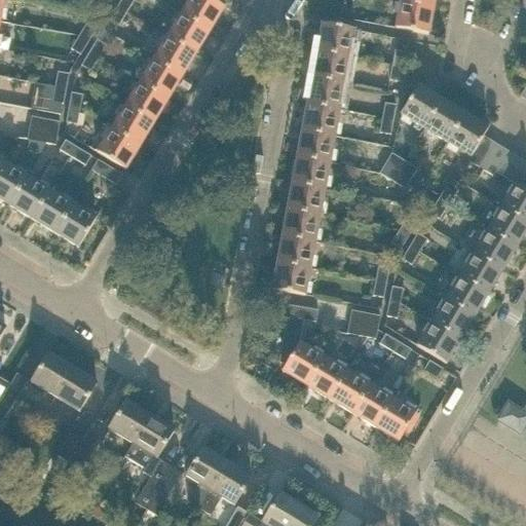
[(122,0),(118,8),(127,13),(135,1),(132,0),(122,0)]
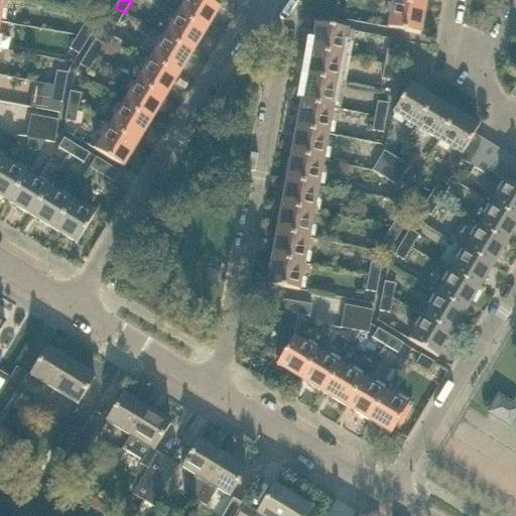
[(221,7),(212,2),(209,0),(186,0),(178,15),(206,31),(221,7)]
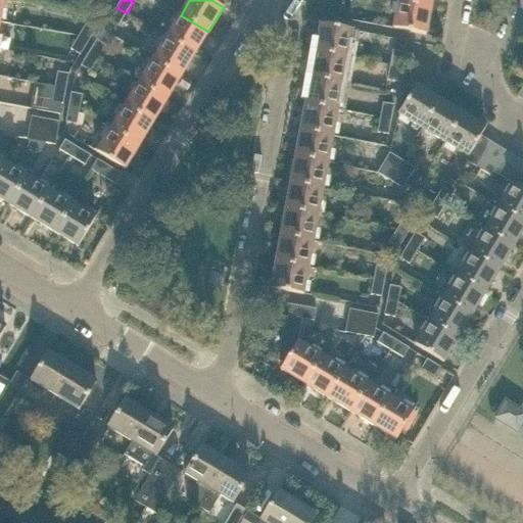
[(426,35),(431,8),(398,2),(393,29),(426,35)]
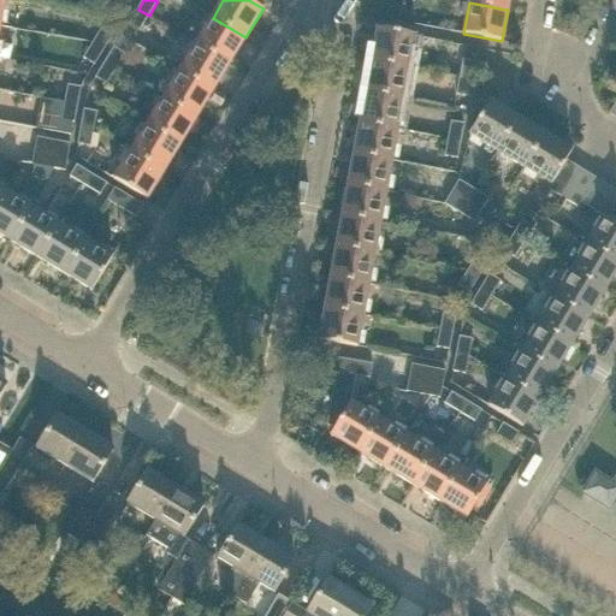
[(140,31),(149,16),(138,10),(129,25),(140,31)]
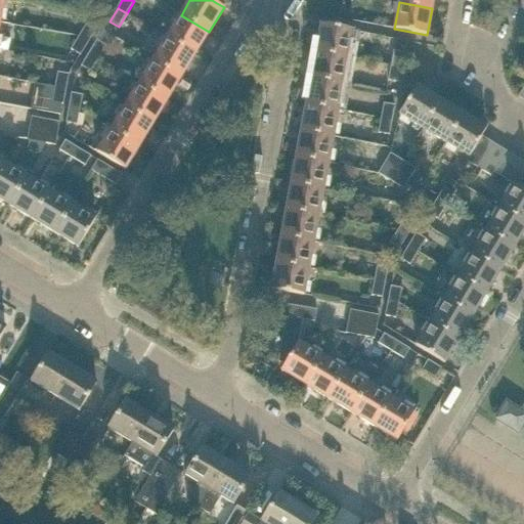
[(195,55),(209,32),(181,15),(167,38),(195,55)]
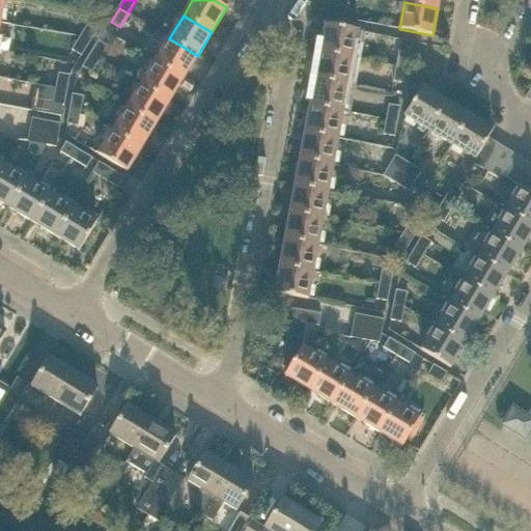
[(354,59),(359,31),(325,25),(319,53),(354,59)]
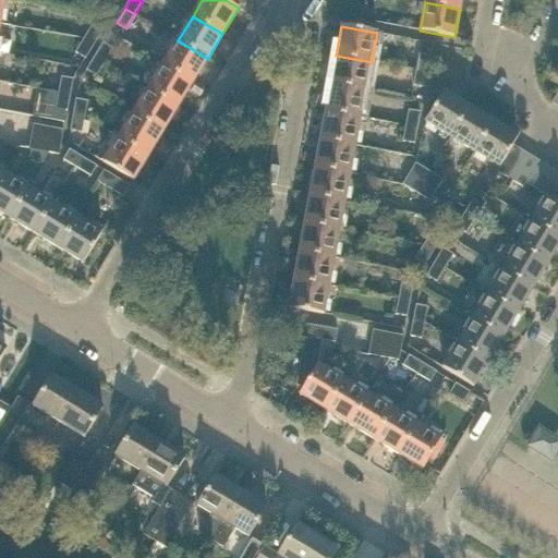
[(85,40),(95,46),(101,35),(92,29),(85,40)]
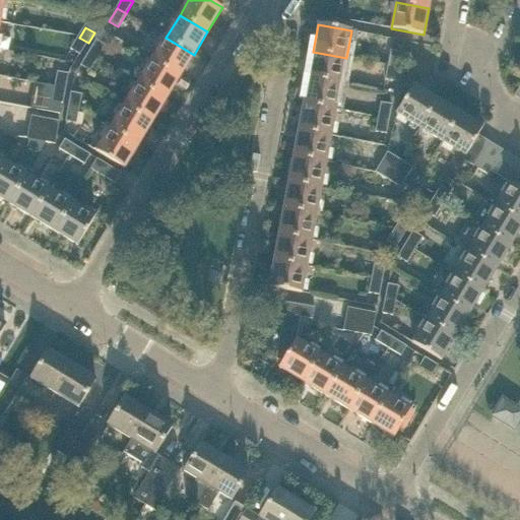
[(80,57),(88,43),(79,38),(71,52),(80,57)]
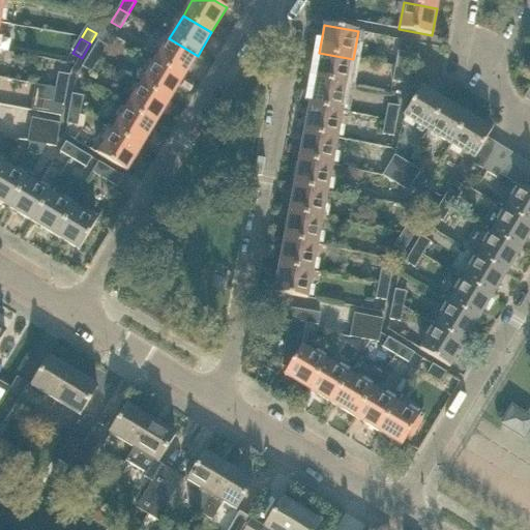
[(183,80),(198,56),(169,38),(155,62),(183,80)]
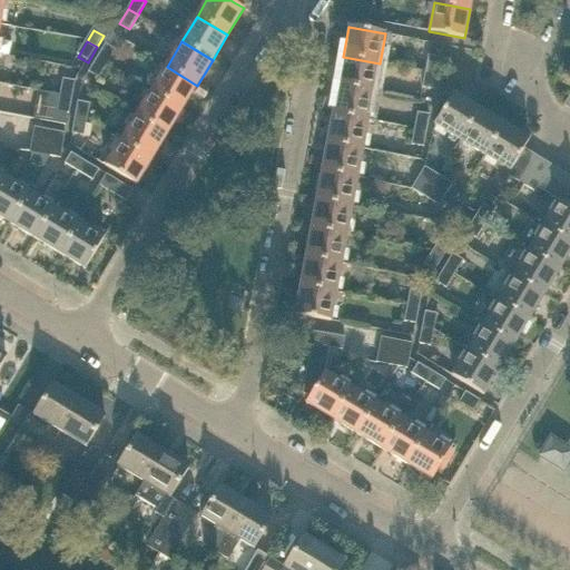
[(98,59),(108,65),(116,51),(106,46),(98,59)]
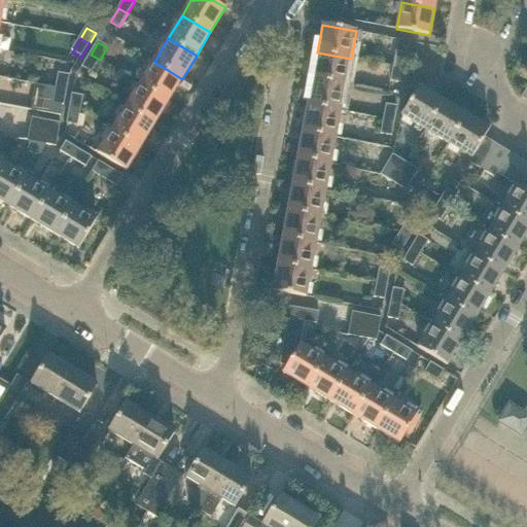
[(390,66),(400,68),(403,53),(393,50),(390,66)]
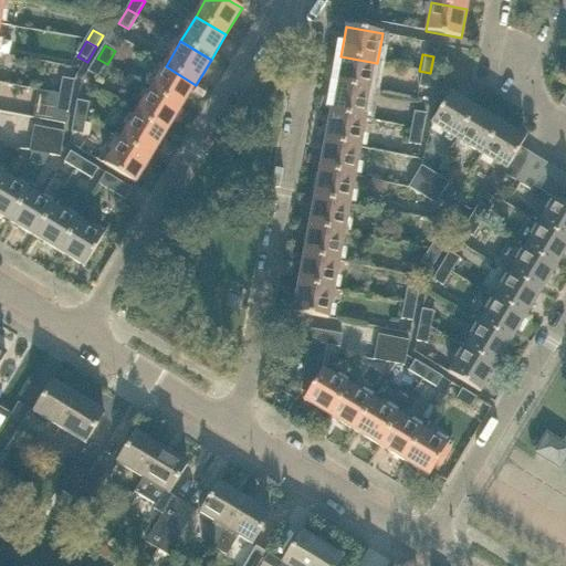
[(371,92),(377,63),(341,56),(336,84),(371,92)]
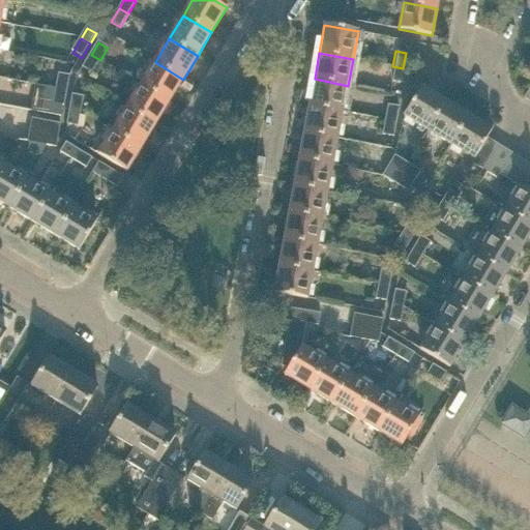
[(91,75),(100,60),(91,55),(82,68),(91,75)]
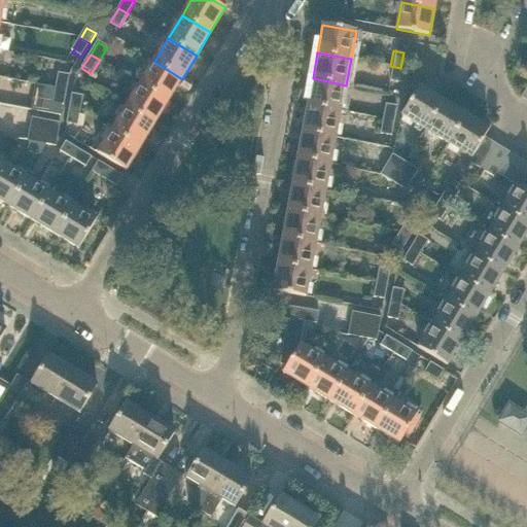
[(168,102),(182,79),(154,62),(140,84),(168,102)]
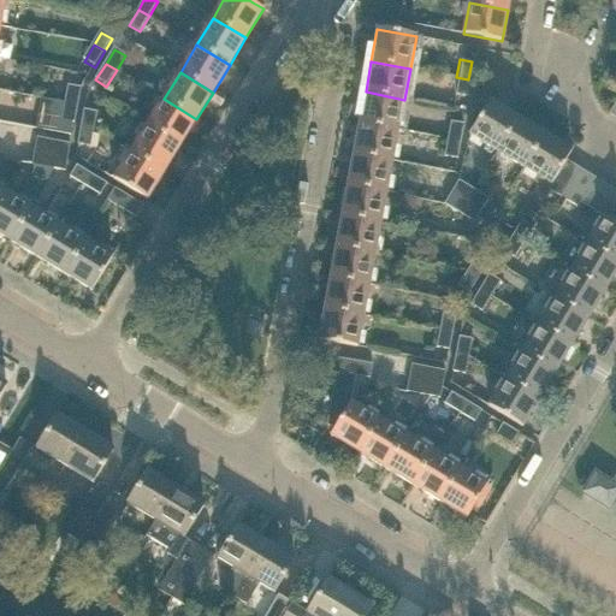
[(466,95),(468,80),(456,77),(452,93),(466,95)]
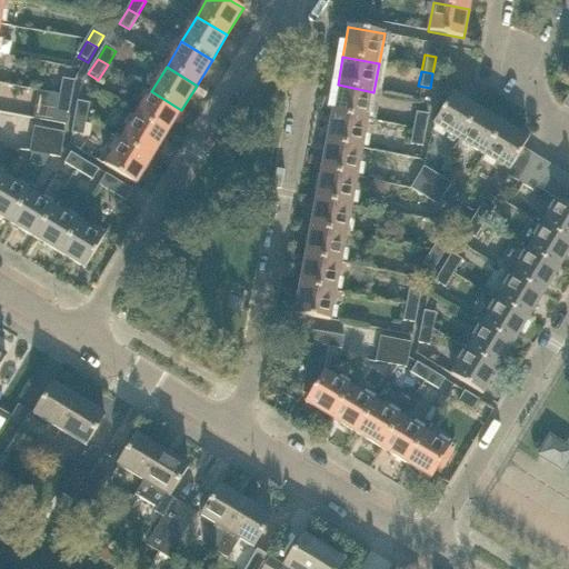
[(63,80),(61,96),(72,98),(76,82),(63,80)]
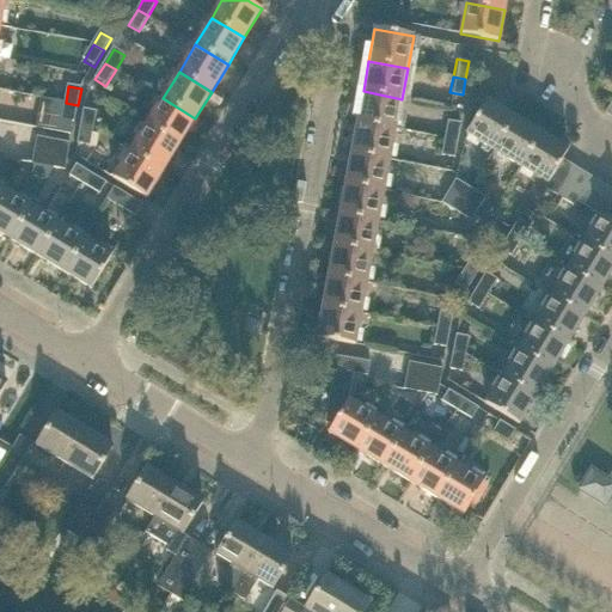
[(397,129),(402,99),(363,91),(357,121),(397,129)]
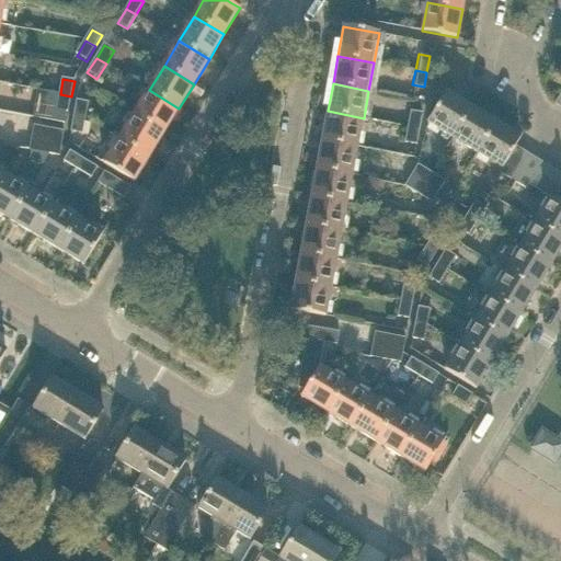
[(164,133),(179,109),(149,90),(135,114),(164,133)]
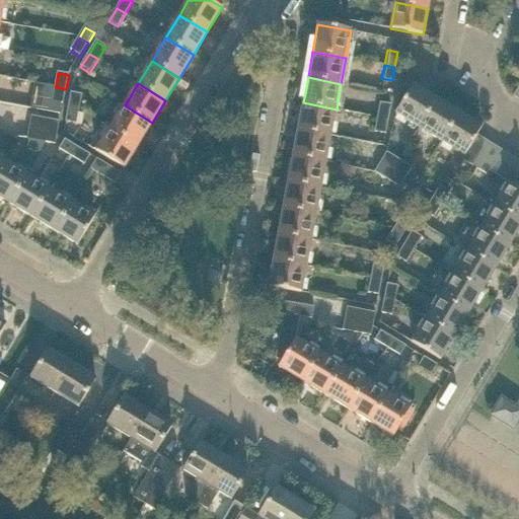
[(419,128),(436,99),(413,85),(395,114),(419,128)]
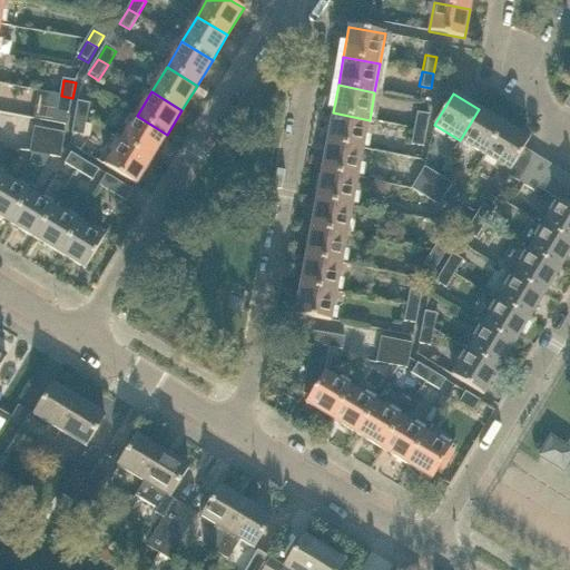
[(61,96),(58,112),(69,115),(72,98),(61,96)]
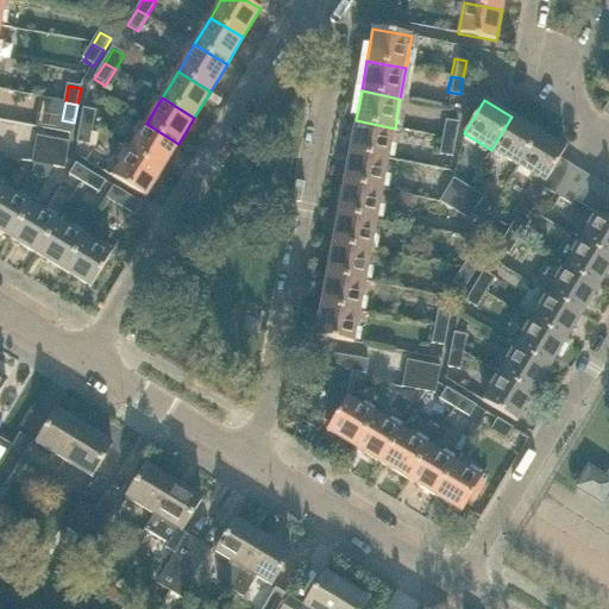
[(83,111),(81,127),(94,130),(96,113),(83,111)]
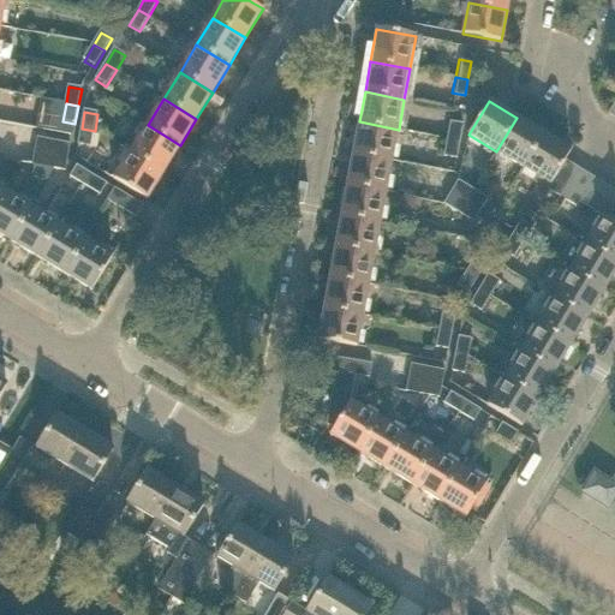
[(523,168),(543,135),(517,118),(496,151),(523,168)]
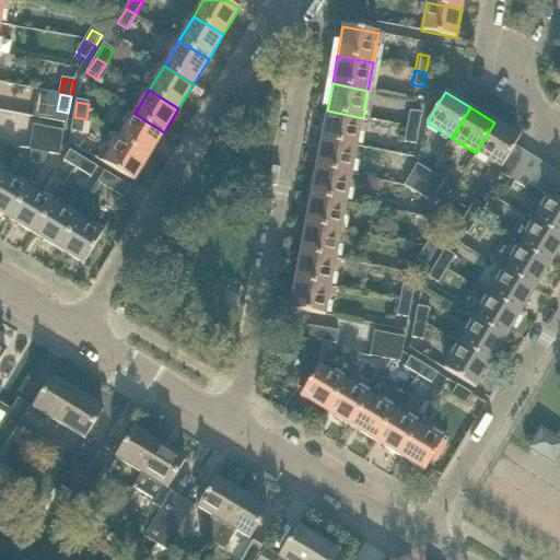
[(404,126),(416,128),(419,112),(407,109),(404,126)]
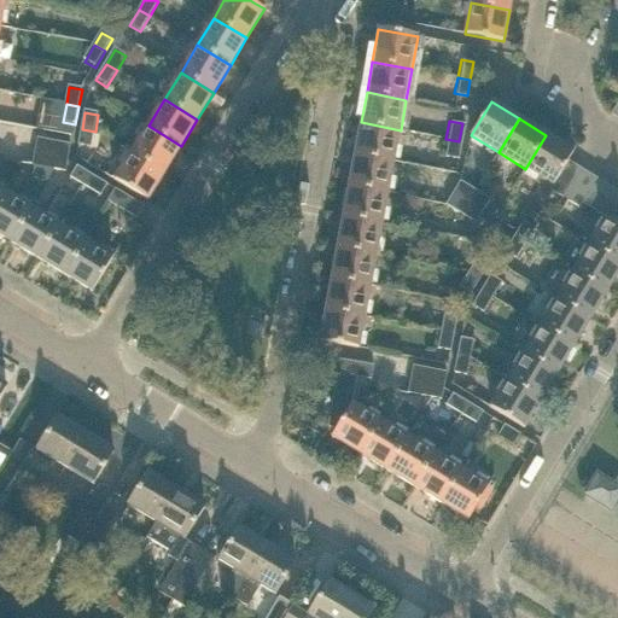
[(395,162),(401,130),(361,122),(355,155),(395,162)]
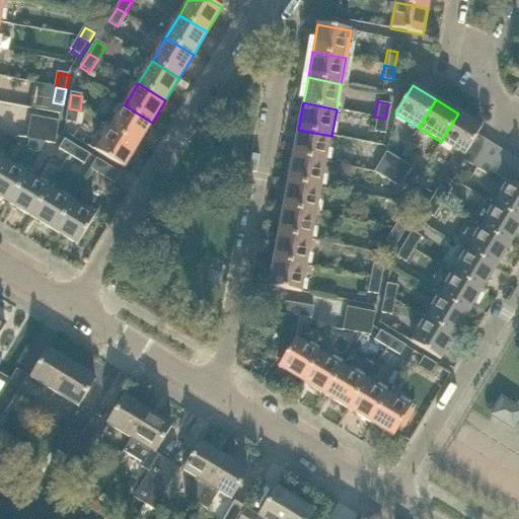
[(138,146),(152,123),(125,105),(110,129),(138,146)]
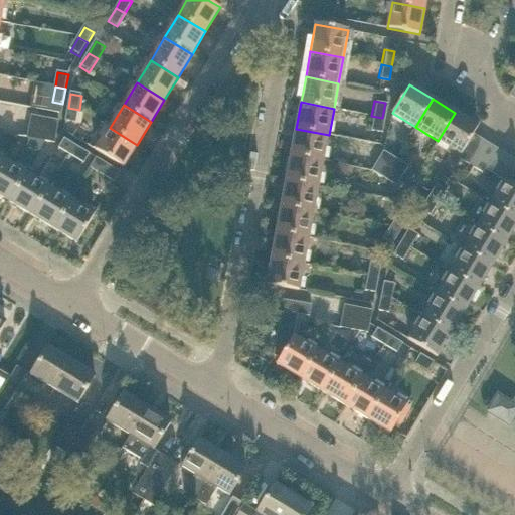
[(79,110),(68,108),(65,123),(76,125),(79,110)]
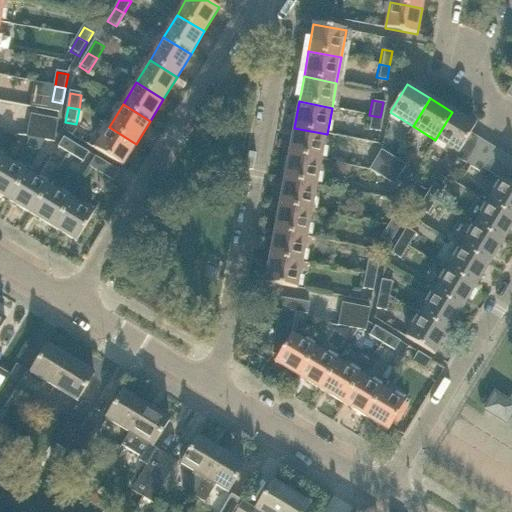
[(471,133),(475,126),(452,112),(435,140),(459,154),(471,133)]
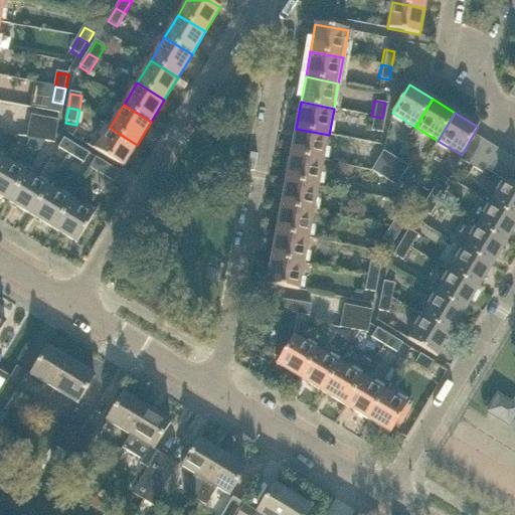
[(57,132),(59,121),(31,116),(29,127),(57,132)]
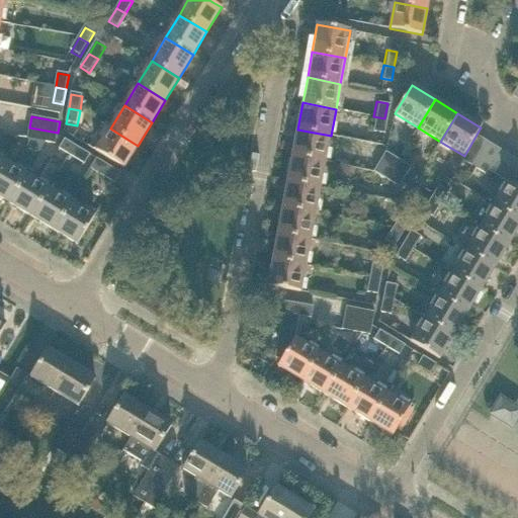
[(381,133),(384,118),(373,116),(371,131),(381,133)]
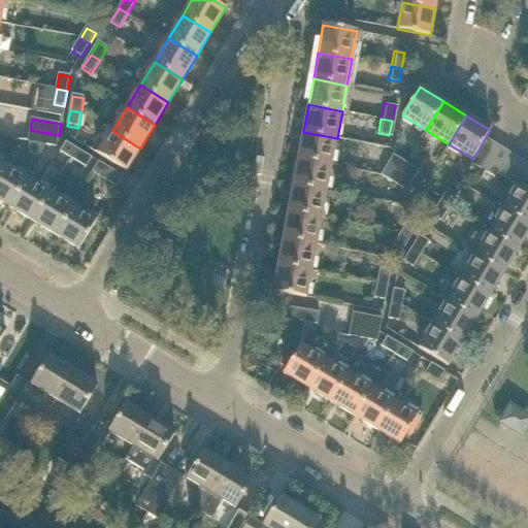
[(57,146),(59,135),(30,130),(28,141),(30,141),(47,145),(57,146)]
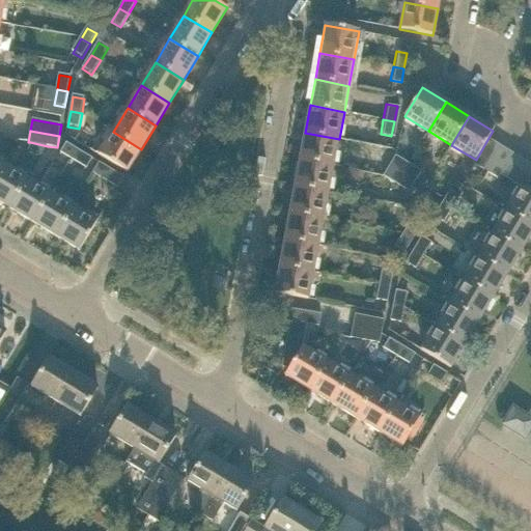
[(128,172),(141,149),(113,132),(99,155),(128,172)]
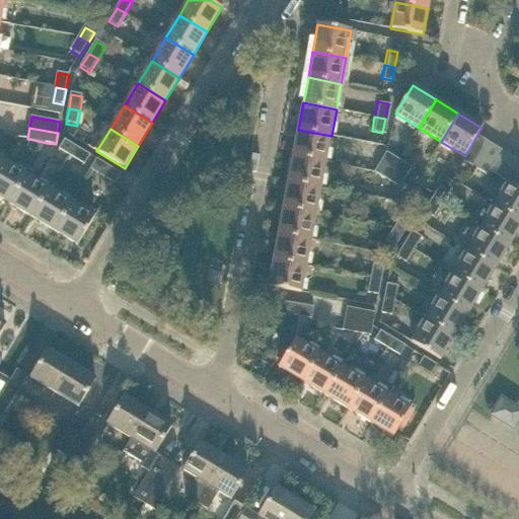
[(326,162),(331,136),(298,130),(293,156),(326,162)]
